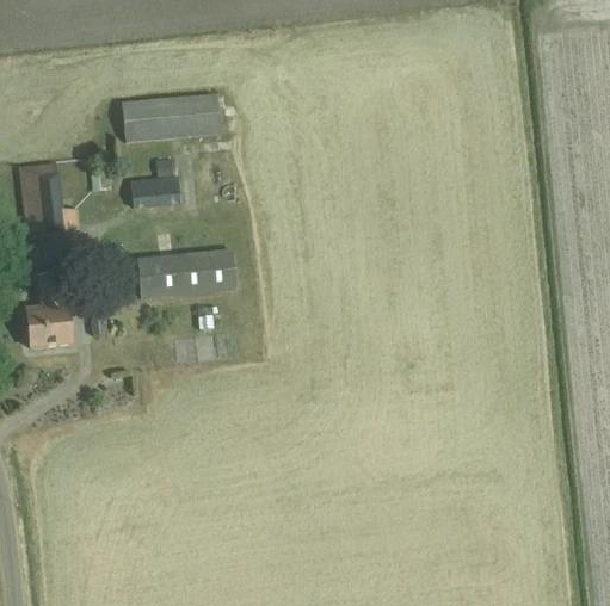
[(125,140),(220,133),(216,92),(122,101),(125,140)]
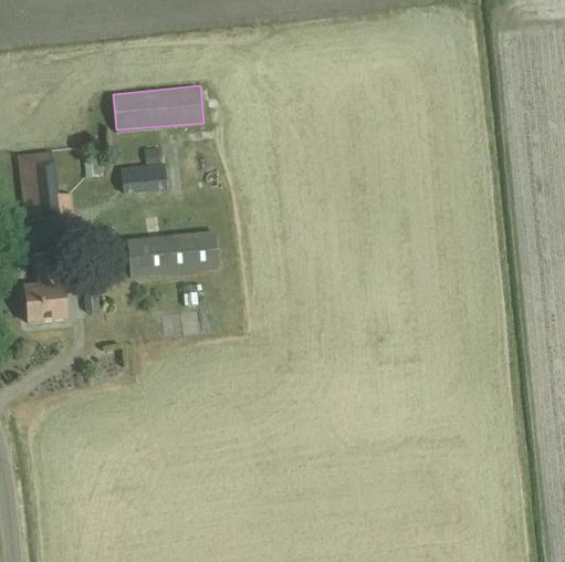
[(24,217),(73,211),(71,193),(55,194),(49,148),(18,152),(24,217)]
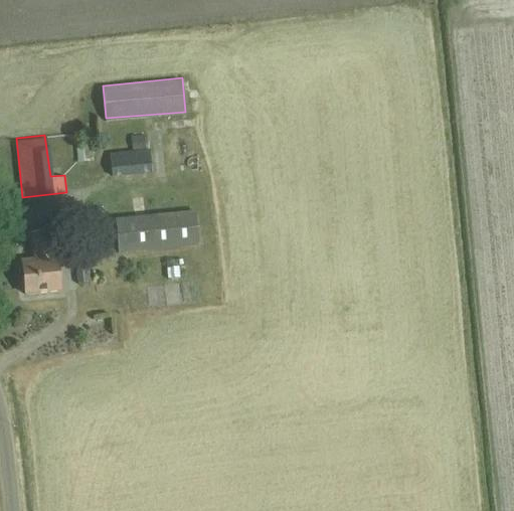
[(90,140),(76,141),(78,159),(91,158),(90,140)]
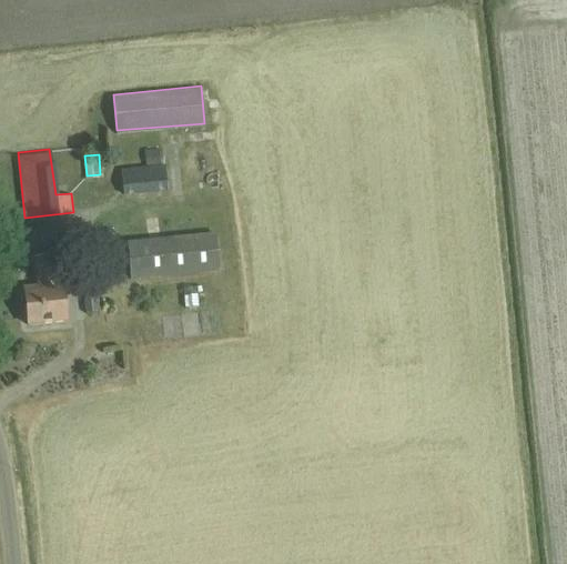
[(124,193),(169,188),(165,162),(121,167),(124,193)]
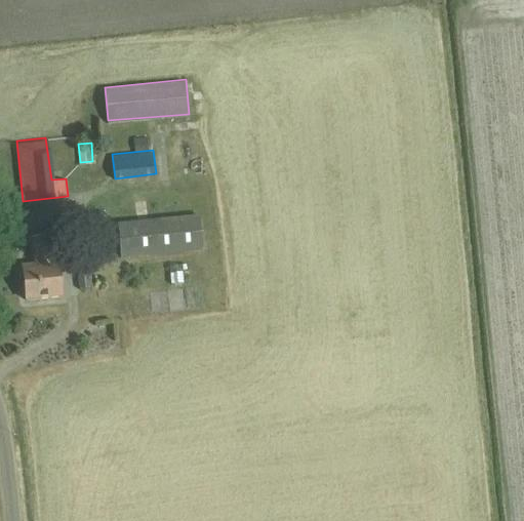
[(121,256),(203,248),(200,212),(118,221),(121,256)]
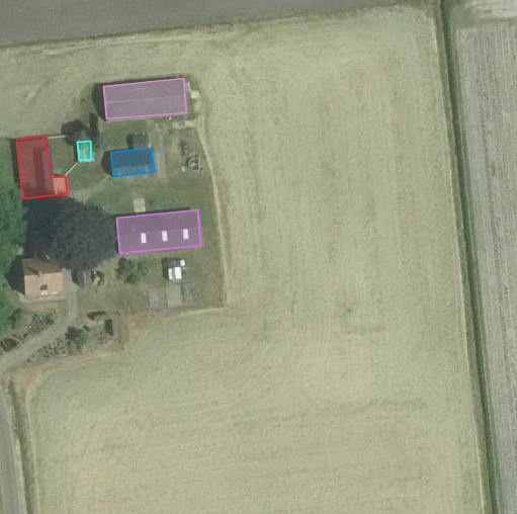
[(25,293),(61,289),(57,260),(54,260),(50,230),(31,232),(34,258),(21,260),(25,293)]
